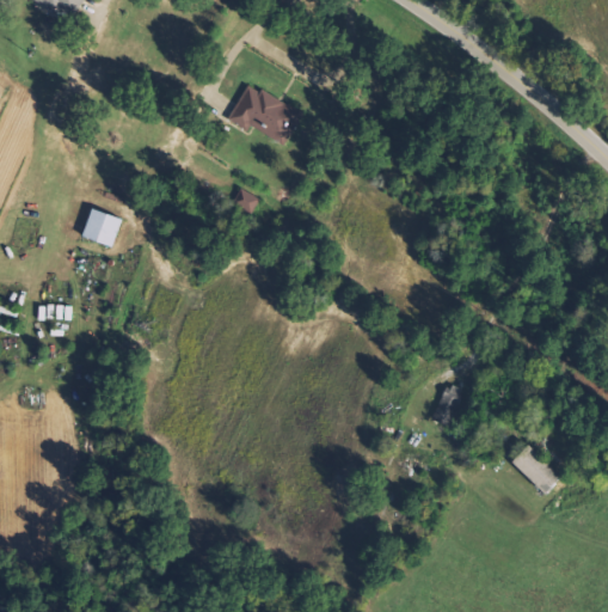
[(286,145),(302,114),(247,84),(227,121),(246,132),(250,124),(286,145)]
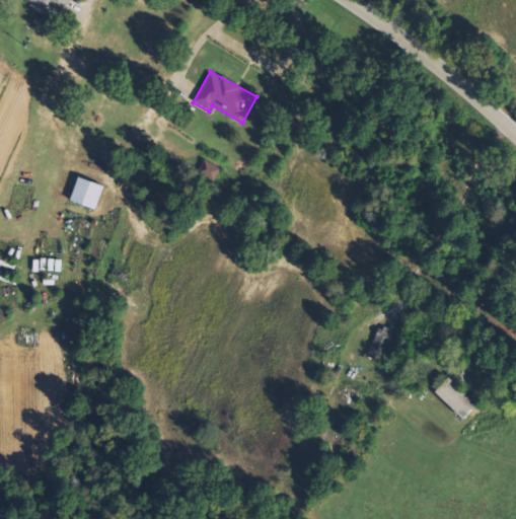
[(212,184),(219,169),(203,160),(195,175),(212,184)]
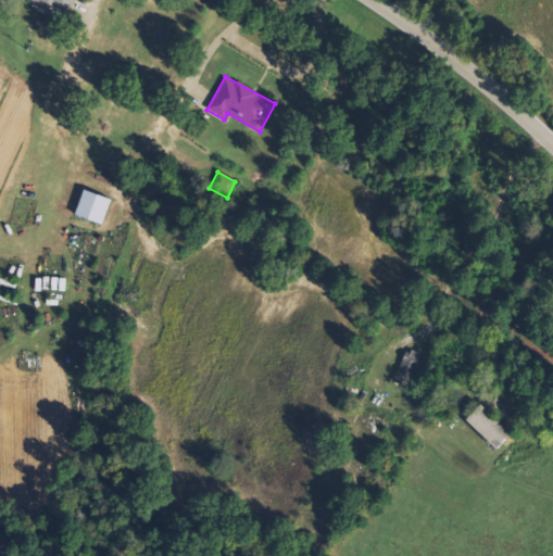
[(110,198),(82,190),(75,217),(103,224),(110,198)]
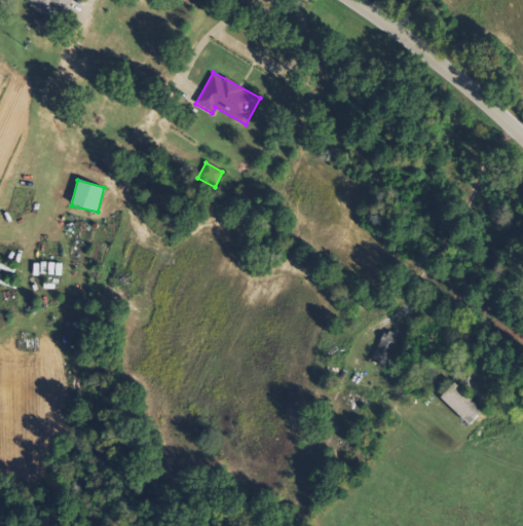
[(371,361),(386,367),(399,337),(383,330),(371,361)]
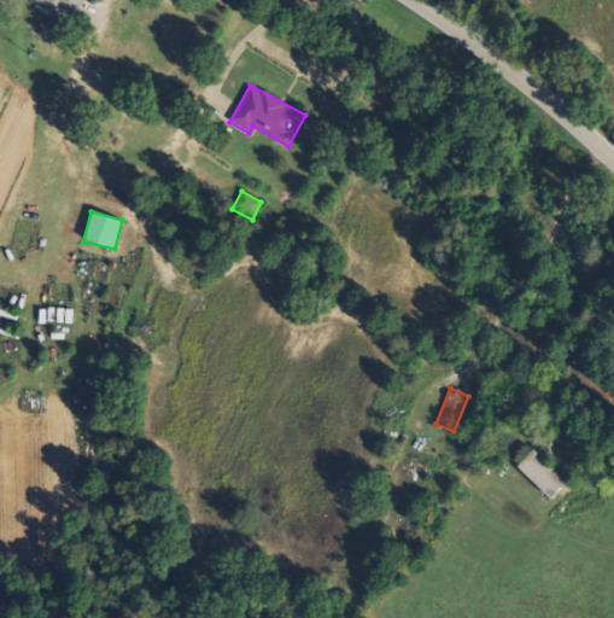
[(568,482),(534,449),(518,467),(551,500),(568,482)]
